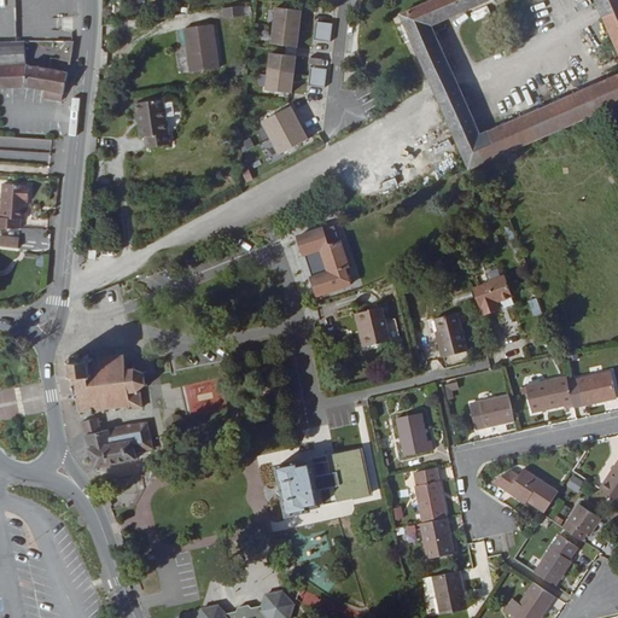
[(3,0),(3,19),(16,21),(16,0),(3,0)]
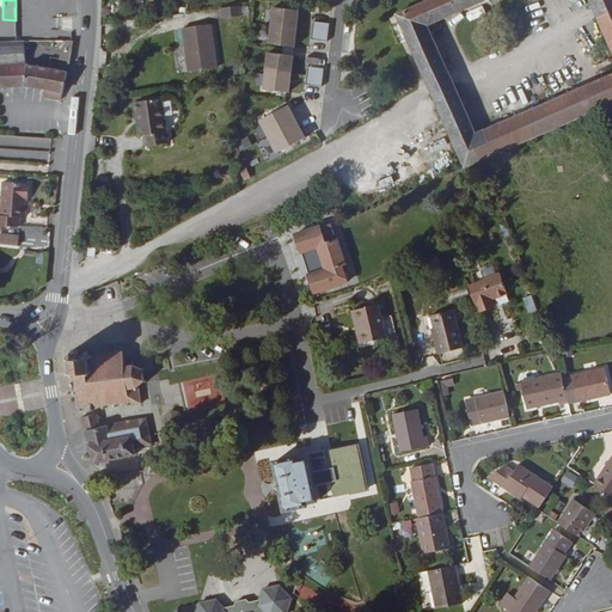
[(611,77),(473,138),(426,26),(487,0),(428,0),(393,16),(461,172),(611,106),(611,0),(586,0),(611,61),(611,77)]
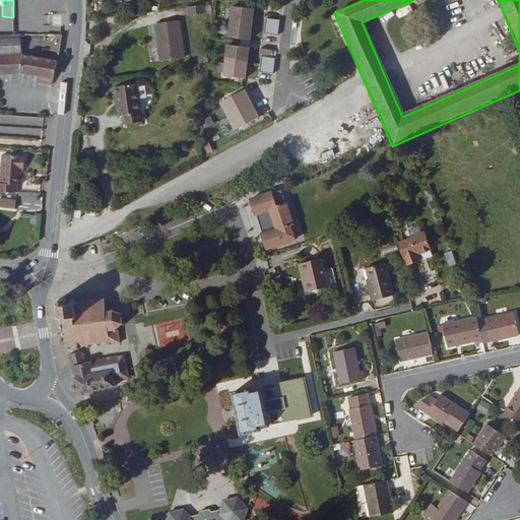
[(248,28),(249,13),(228,10),(226,25),(248,28)]
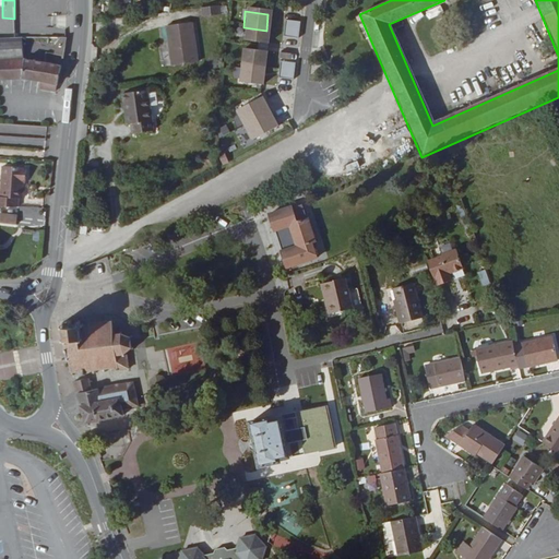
[(215,21),(214,12),(197,14),(198,23),(215,21)]
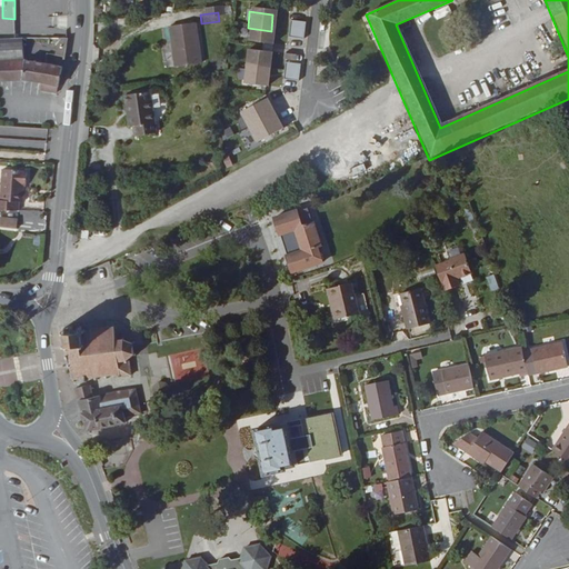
[(301,35),(302,26),(287,25),(286,32),(301,35)]
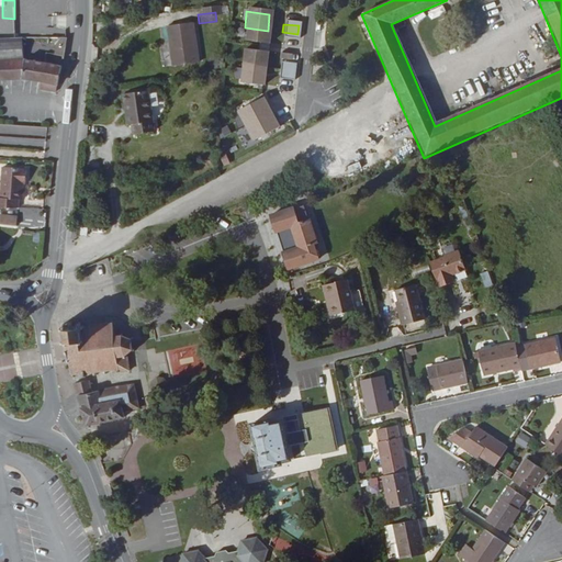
[(266,47),(268,31),(245,27),(243,45),(256,46),(266,47)]
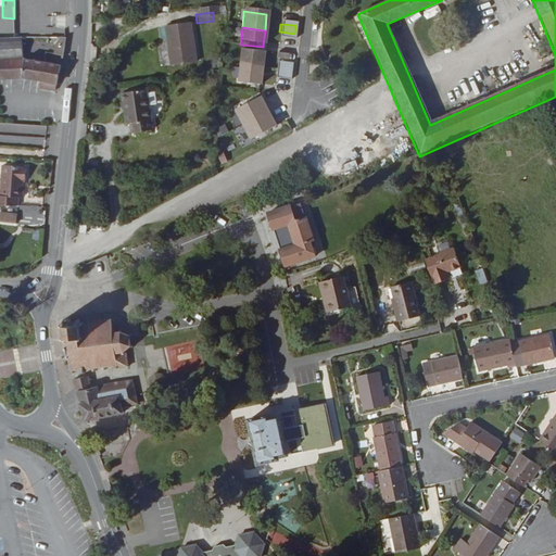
[(191,68),(187,28),(162,32),(166,71),(191,68)]
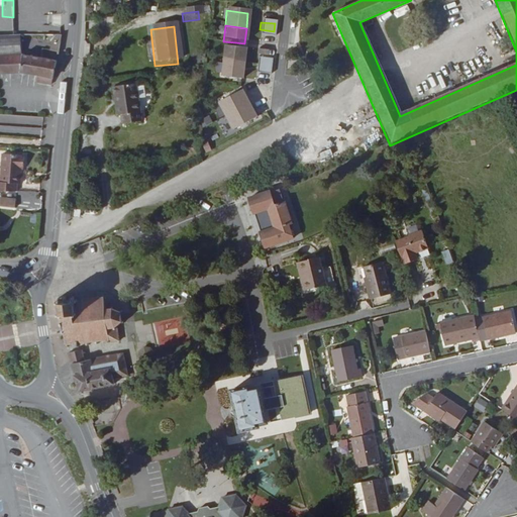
[(273,39),(274,31),(260,29),(259,37),(273,39)]
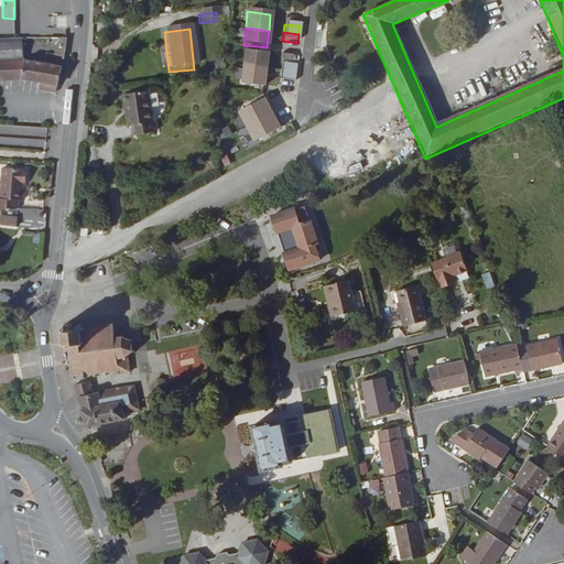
[(22,62),(20,40),(17,40),(0,40),(0,79),(21,79),(40,83),(39,89),(54,94),(62,68),(24,62),(22,62)]
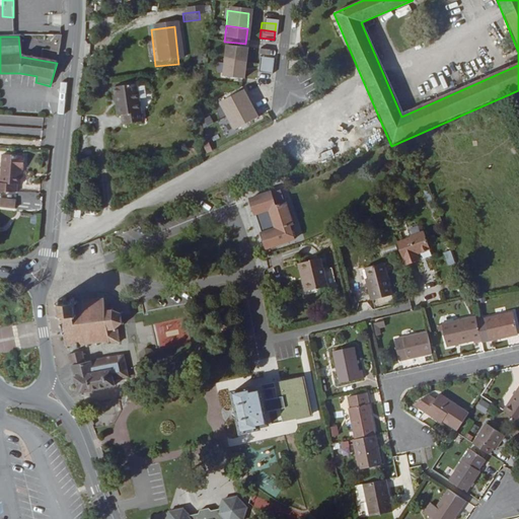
[(58,54),(61,43),(54,41),(51,52),(58,54)]
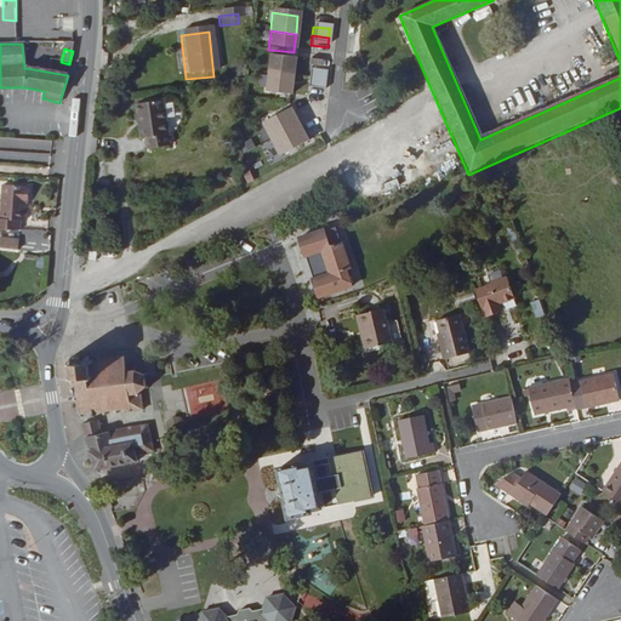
[(290,80),(292,62),(281,61),(267,58),(266,77),(290,80)]
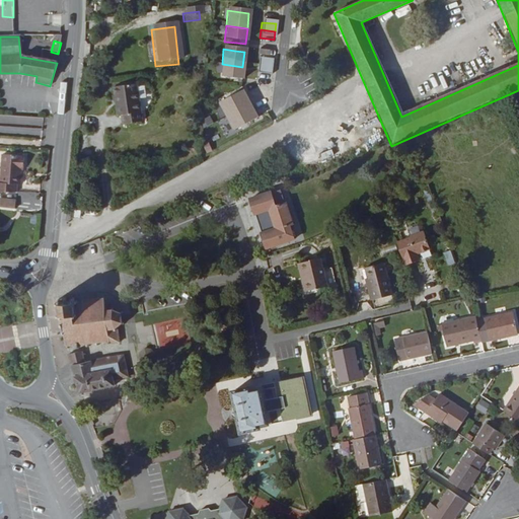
[(270,70),(271,62),(256,61),(255,68),(270,70)]
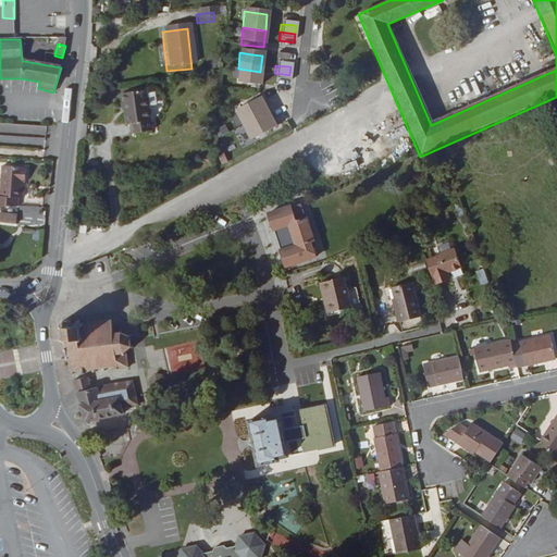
[(259,88),(260,72),(238,69),(236,86),(259,88)]
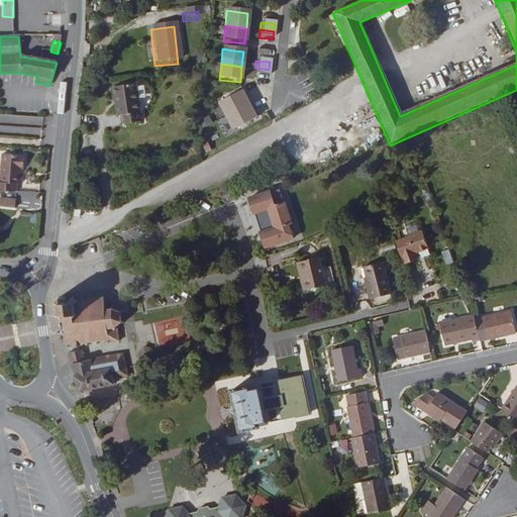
[(269,78),(269,70),(254,68),(254,76),(269,78)]
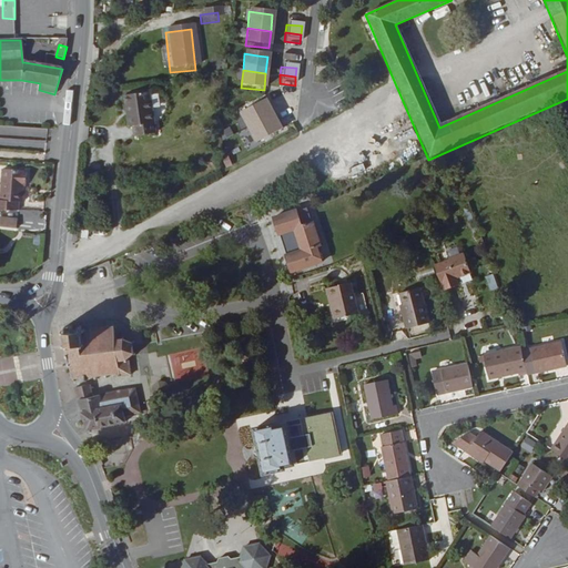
[(152,137),(146,94),(122,98),(123,113),(127,113),(129,129),(131,129),(132,139),(152,137)]
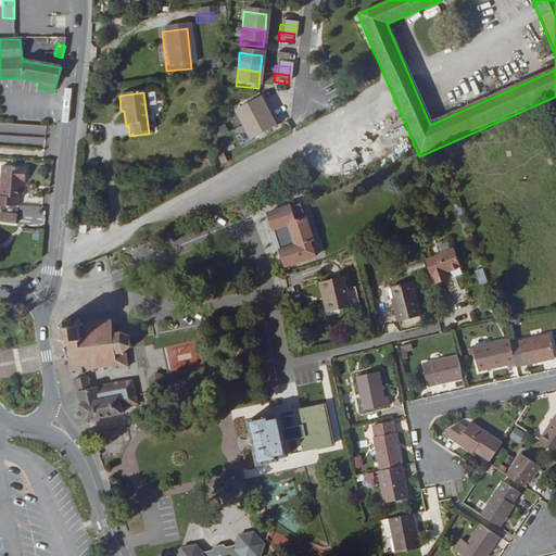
[(266,114),(258,99),(247,105),(241,108),(234,112),(241,127),(266,114)]
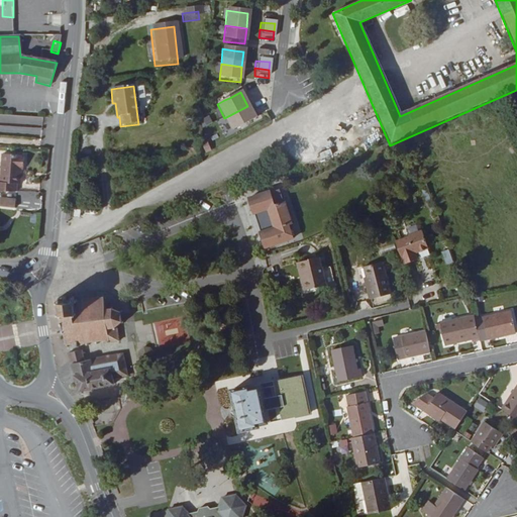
[(230,128),(253,116),(247,106),(224,118),(230,128)]
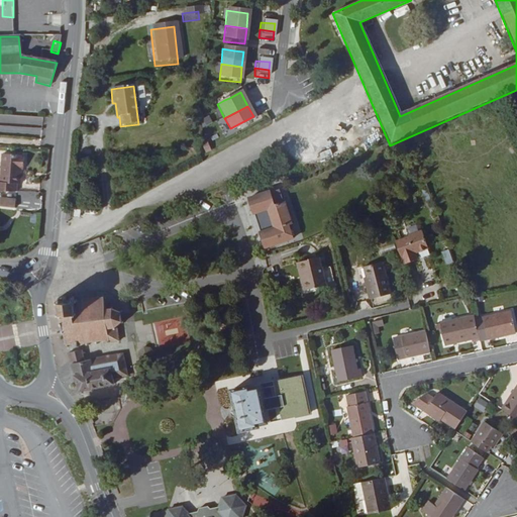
[(243,125),(254,119),(253,116),(230,128),(231,131),(238,128),(243,125)]
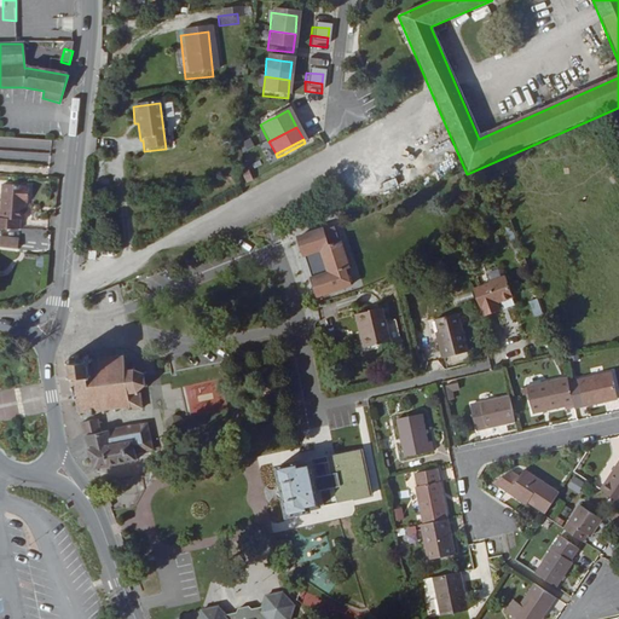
[(28,203),(28,186),(4,185),(3,220),(0,219),(0,229),(21,230),(21,220),(25,220),(25,203),(28,203)]
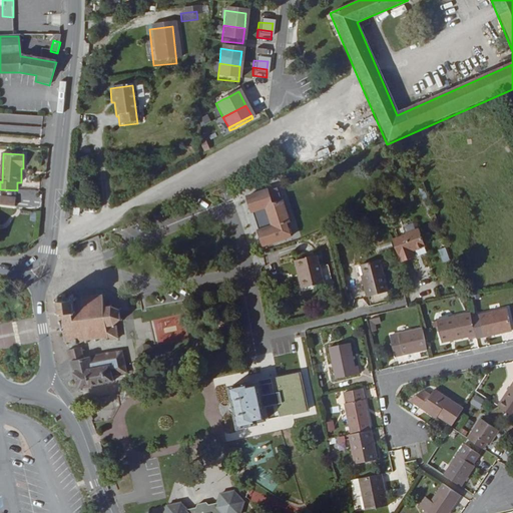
[(239,201),(258,247),(284,236),(279,222),(283,221),(275,201),(274,201),(269,189),(239,201)]
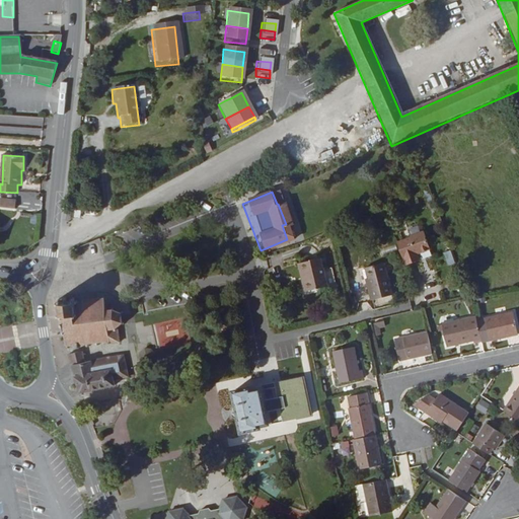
[(2,199),(1,207),(16,209),(16,200),(2,199)]
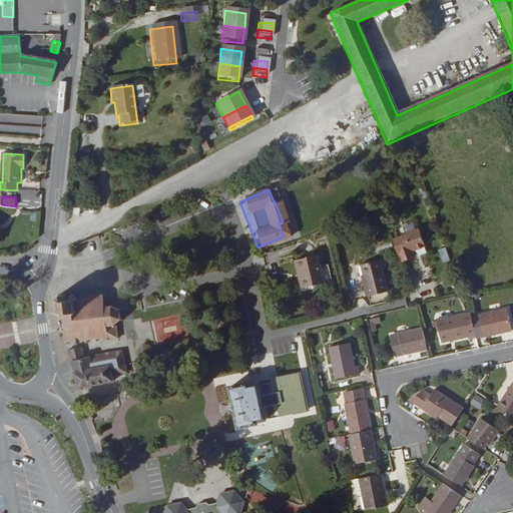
[(426,244),(420,227),(406,232),(407,234),(394,238),(402,261),(412,258),(410,250),(413,249),(426,244)]
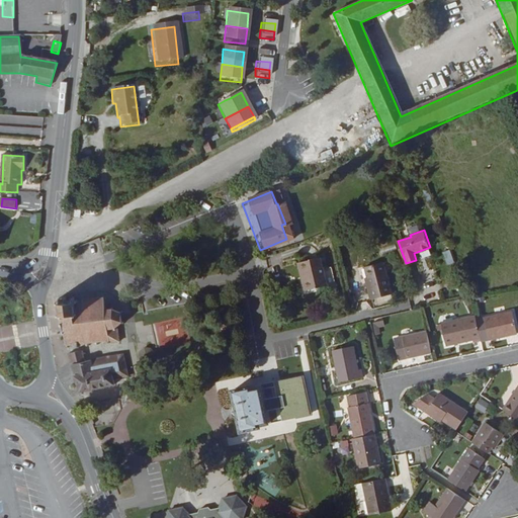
[(365,271),(368,288),(390,283),(382,251),(363,255),(367,270),(365,271)]
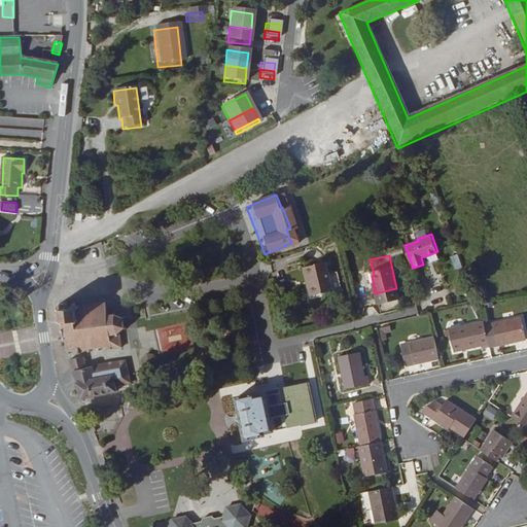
[(457,255),(450,256),(454,271),(461,269),(457,255)]
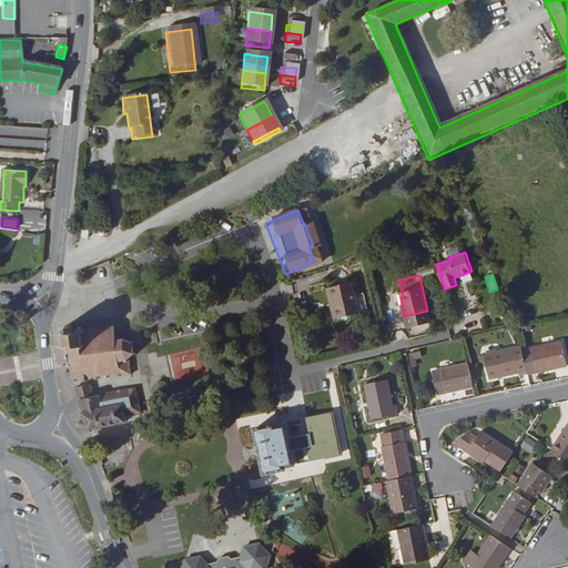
[(357,315),(350,283),(331,287),(335,306),(331,307),(333,320),(357,315)]
